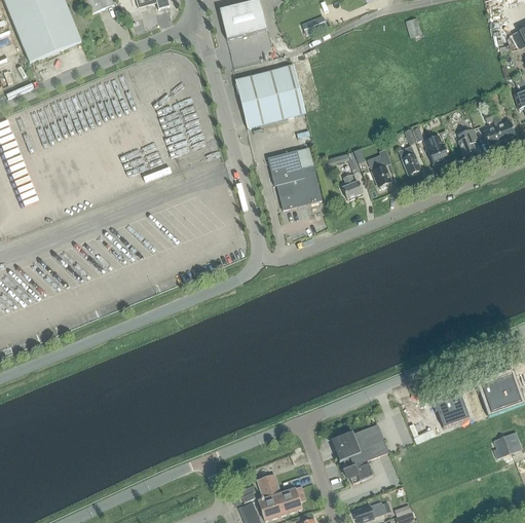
[(82,41),(65,0),(3,0),(30,63),(82,41)]
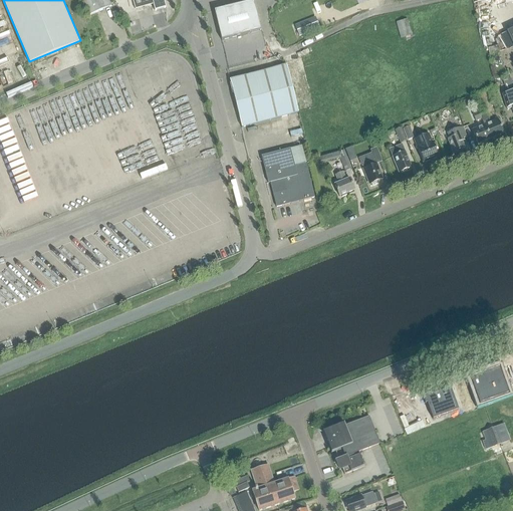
[(82,0),(88,13),(111,4),(109,0),(82,0)]
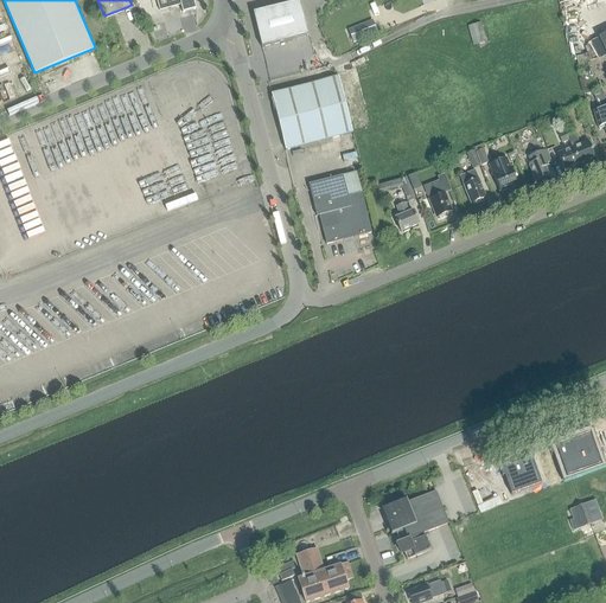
[(158,0),(160,7),(182,2),(184,10),(196,6),(195,0),(158,0)]
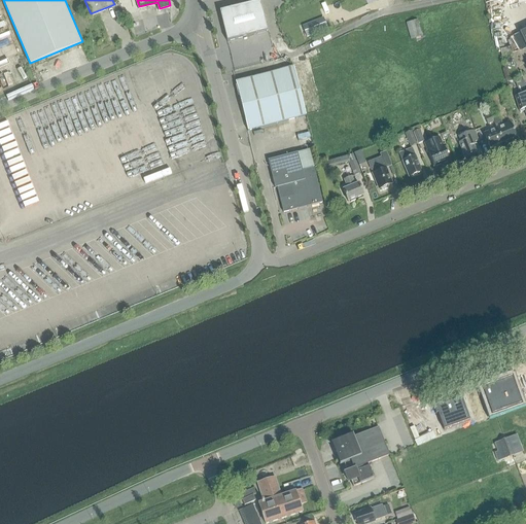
[(273,27),(266,0),(251,0),(225,6),(233,37),(273,27)]
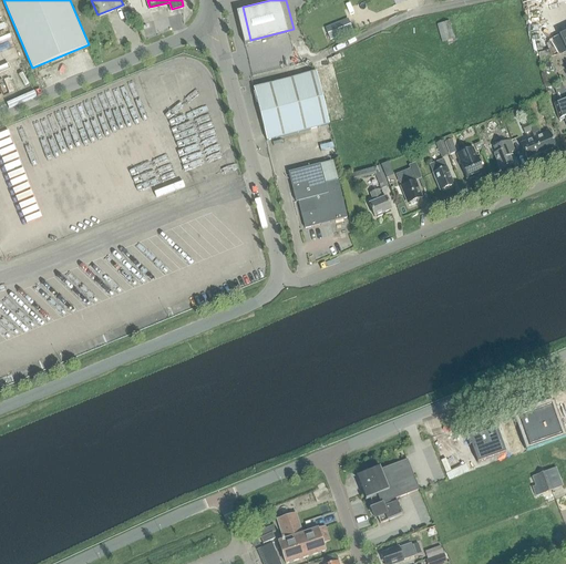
[(348,16),(326,24),(330,37),(353,28),(348,16)]
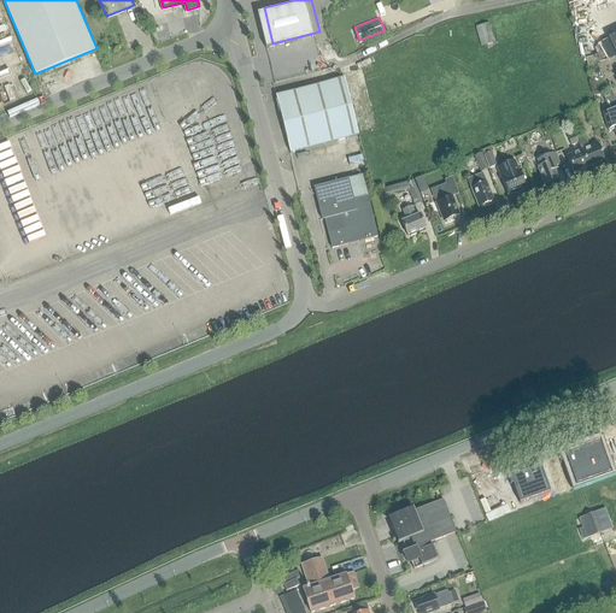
[(494,39),(490,19),(476,23),(481,42),(494,39)]
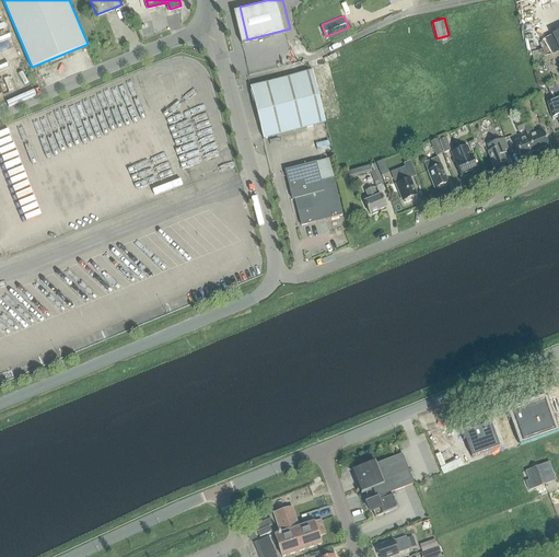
[(0,41),(4,38),(4,39),(11,36),(3,20),(0,21),(0,41)]
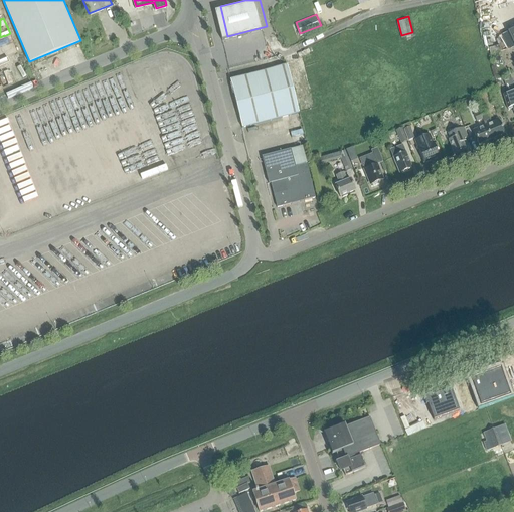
[(489,44),(491,51),(500,48),(498,41),(489,44)]
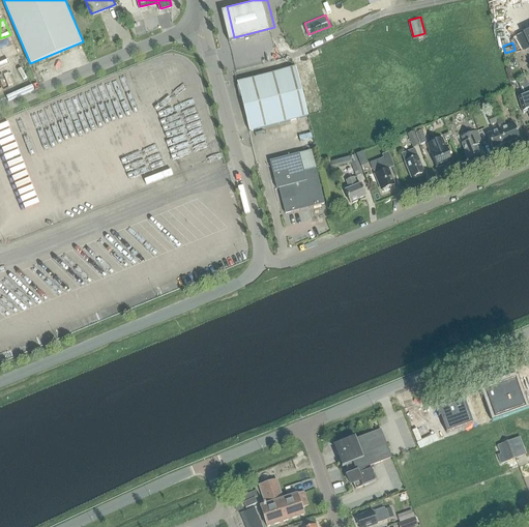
[(296,65),(237,80),(250,129),(309,114),(296,65)]
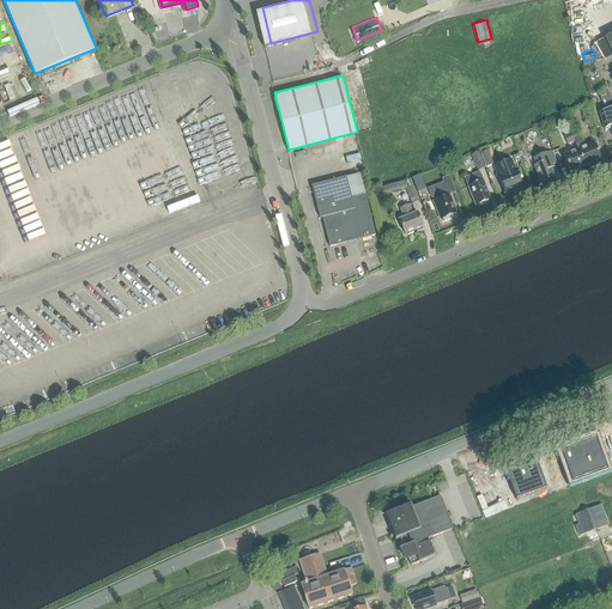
[(583,108),(592,127),(599,125),(591,104),(583,108)]
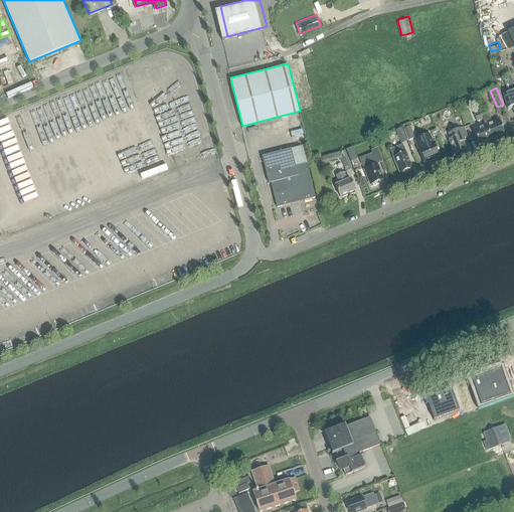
[(513,88),(503,93),(509,107),(513,105),(513,88)]
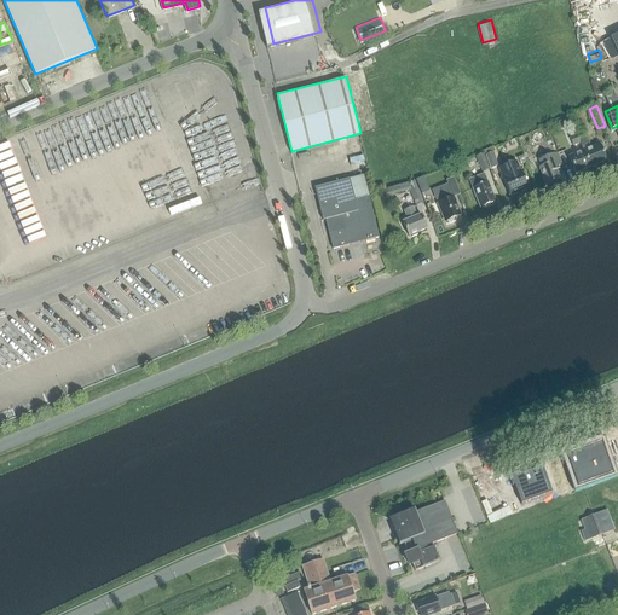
[(590,145),(583,128),(576,131),(581,140),(583,148),(590,164),(607,157),(600,140),(590,145)]
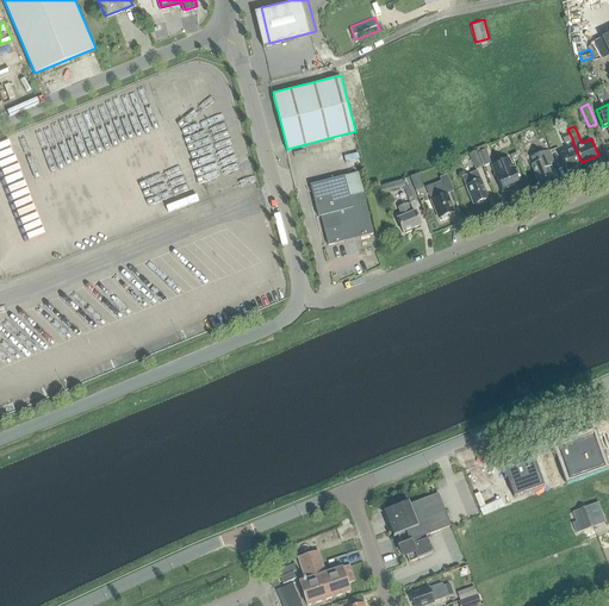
[(561,131),(565,141),(572,138),(567,129),(561,131)]
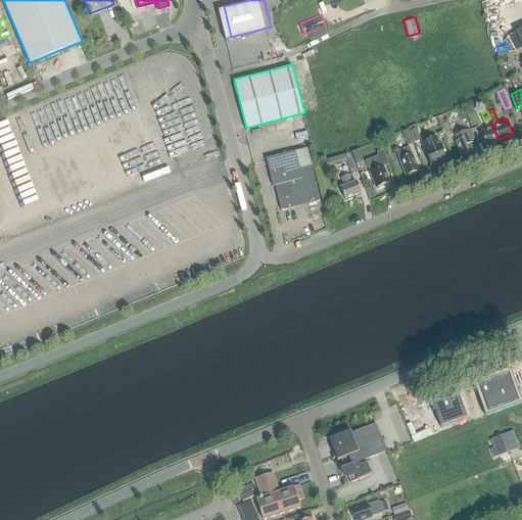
[(411,129),(415,140),(421,138),(417,126),(419,126),(417,122),(408,125),(409,127),(410,130),(411,129)]
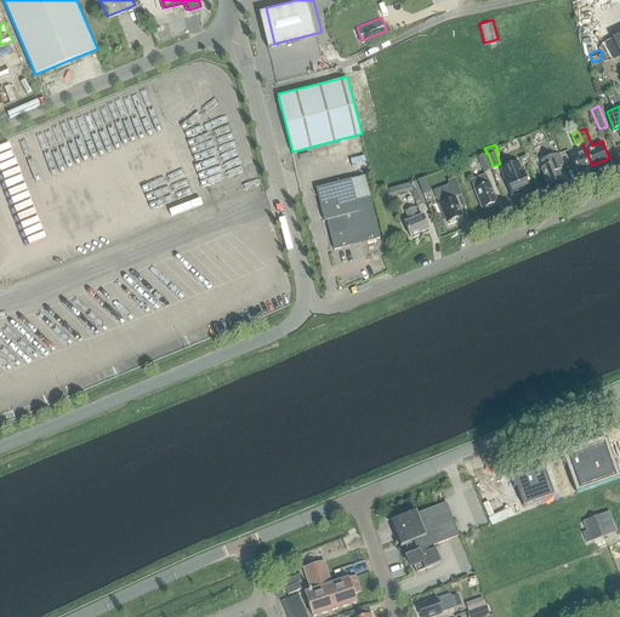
[(585,148),(570,154),(578,171),(592,165),(585,148)]
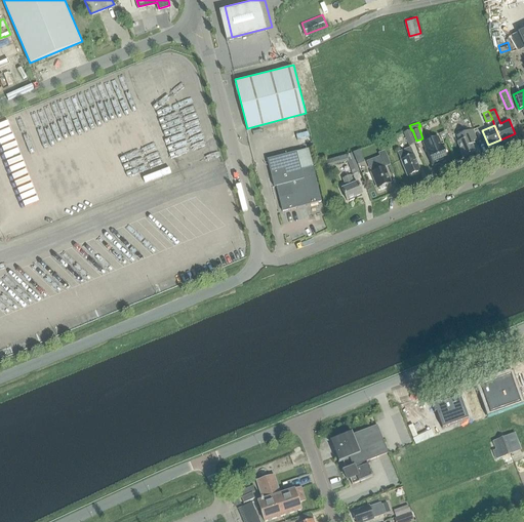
[(475,142),(474,138),(477,137),(472,126),(456,133),(459,138),(457,139),(464,155),(476,150),(473,143),(475,142)]
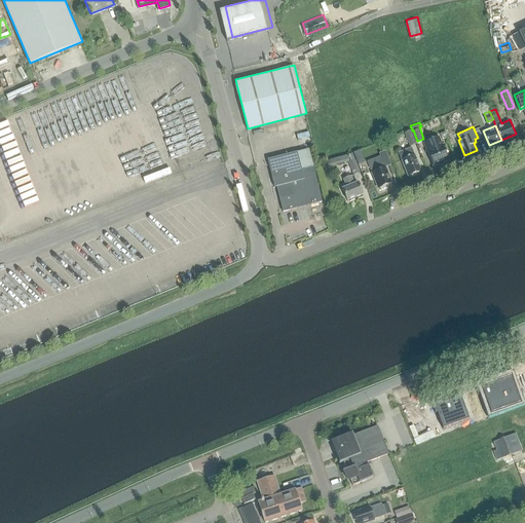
[(411,127),(405,131),(410,144),(416,142),(412,131),(411,127)]
